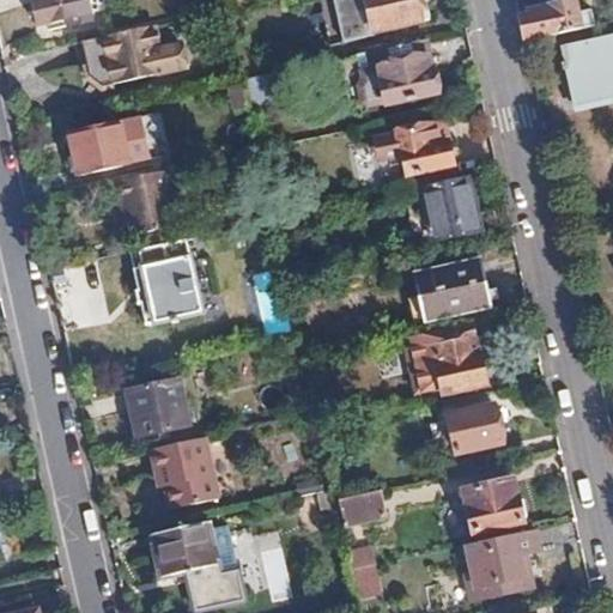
[(89,0),(34,0),(40,25),(92,14),(89,0)]
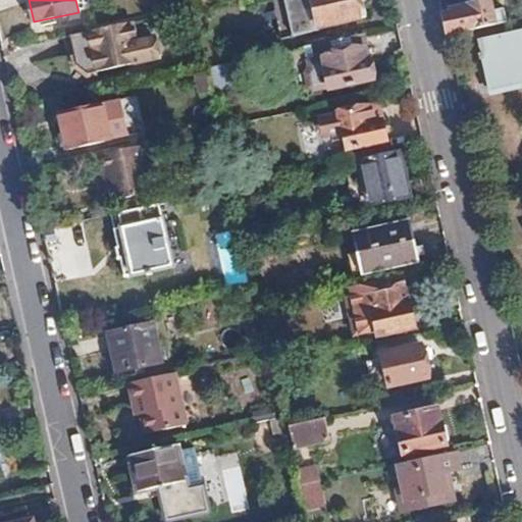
[(359,18),(355,0),(311,0),(317,28),(359,18)]
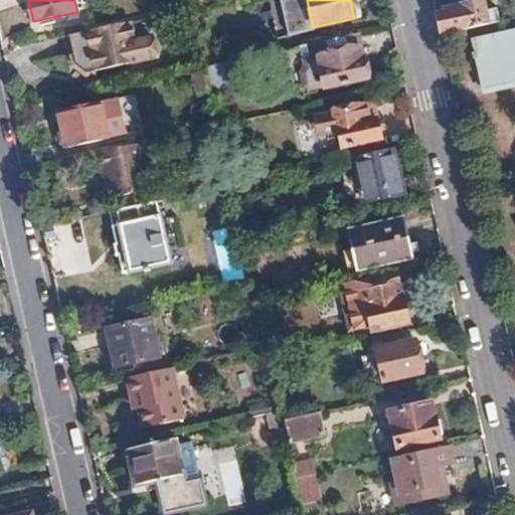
[(483,1),(435,11),(441,35),(500,21),(499,11),(486,13),(483,1)]
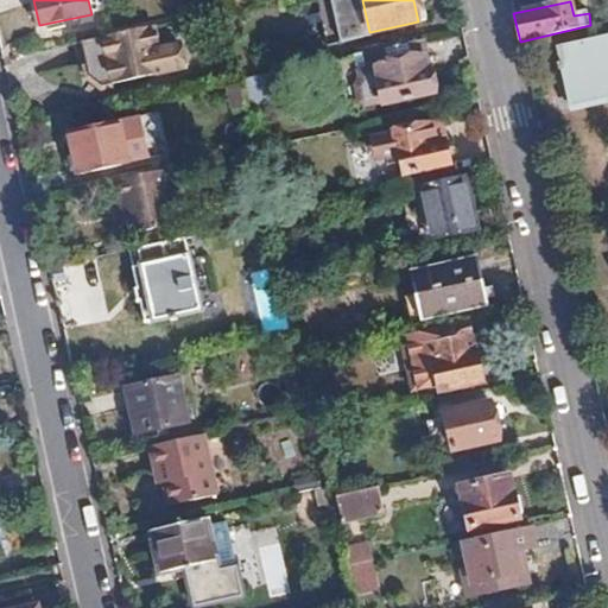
[(97,39),(101,61),(122,56),(128,81),(160,74),(158,65),(178,61),(181,69),(200,65),(194,42),(176,48),(171,24),(97,39)]
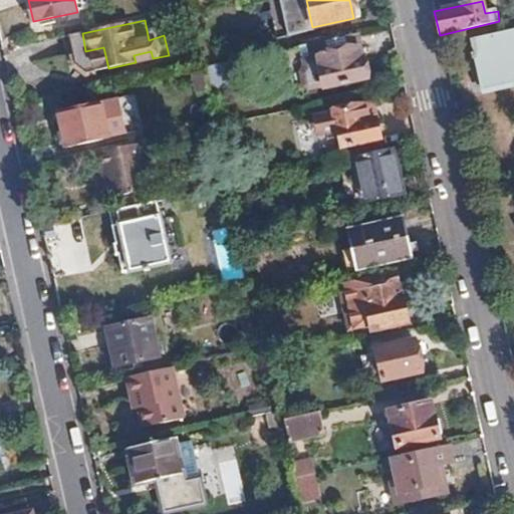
[(361,57),(356,32),(283,48),(291,87),(301,86),(307,89),(325,85),(326,87),(367,76),(363,57),(361,57)]
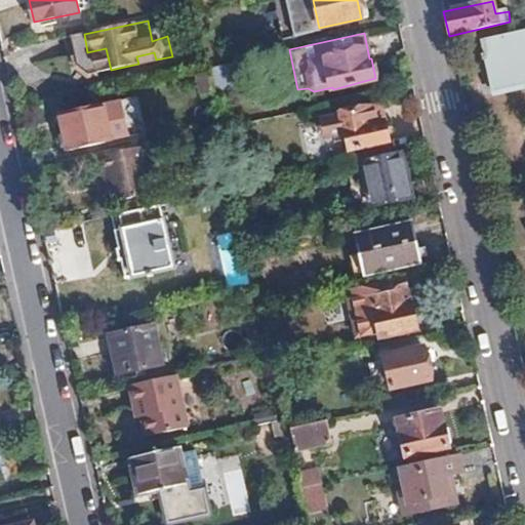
[(524,33),(481,43),(490,87),(524,79),(524,33)]
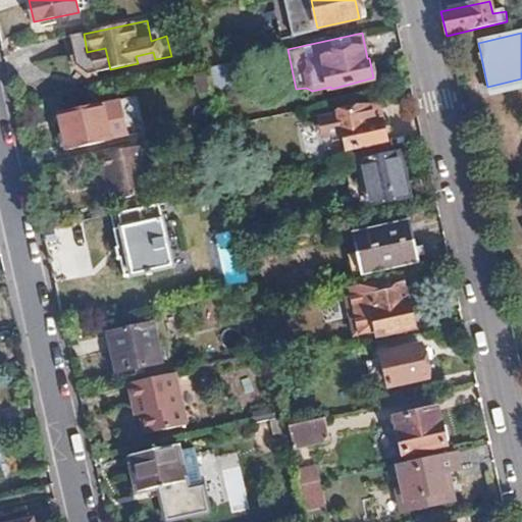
[(84,34),(75,36),(81,53),(87,52),(84,34)]
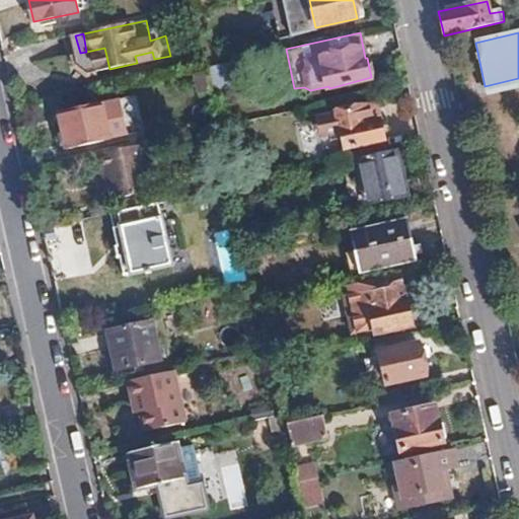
[(104,48),(86,52),(89,64),(98,73),(109,69),(104,48)]
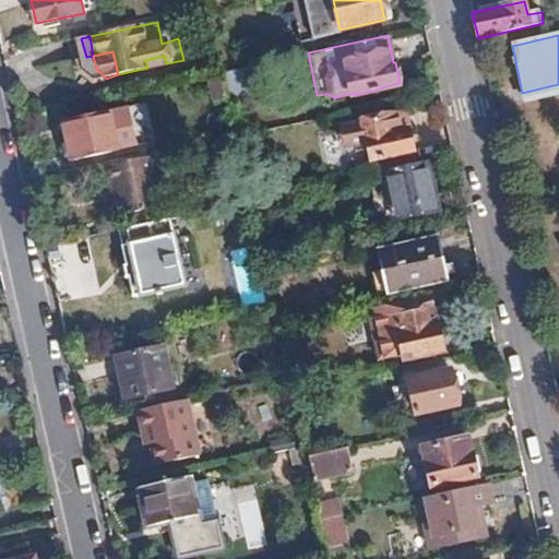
[(147,68),(166,63),(164,56),(145,60),(147,68)]
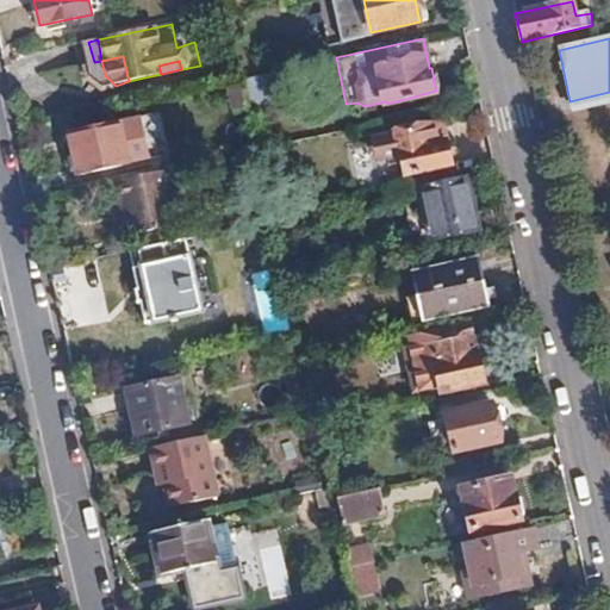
[(244,79),(230,82),(237,111),(251,107),(244,79)]
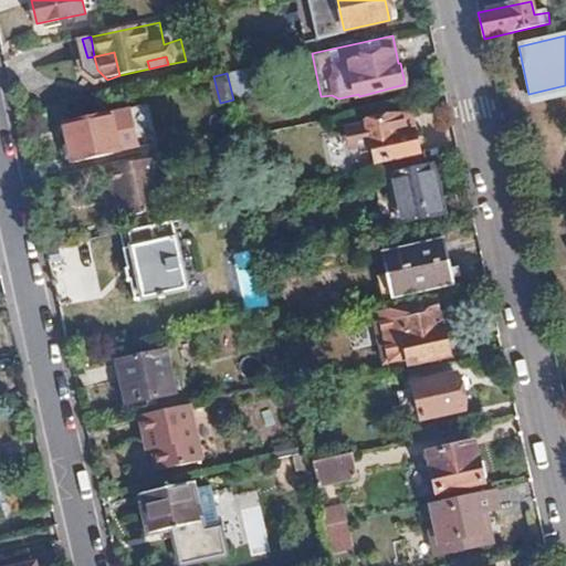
[(72,160),(119,150),(113,111),(64,122),(72,160)]
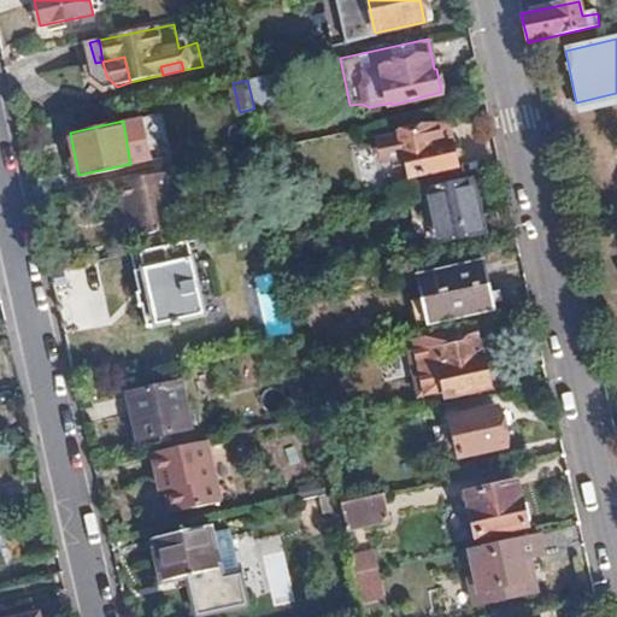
[(450,124),(440,125),(444,142),(452,141),(450,124)]
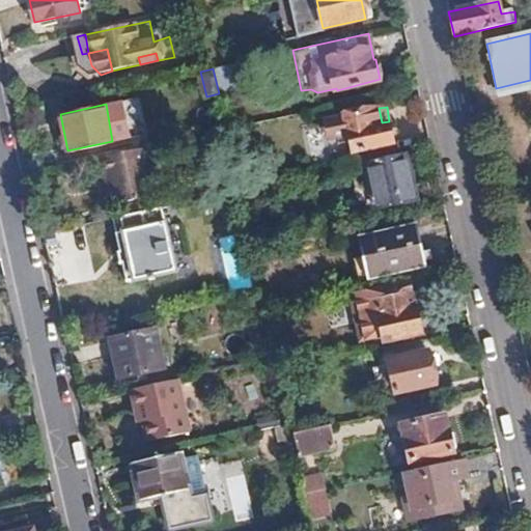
[(355,150),(357,164),(367,162),(394,157),(392,143),(394,143),(389,121),(382,122),(379,108),(325,119),(332,155),(355,150)]
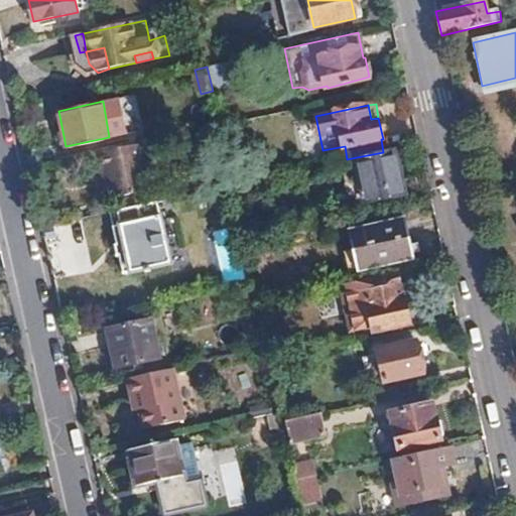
[(147,190),(137,144),(92,154),(96,171),(101,170),(107,200),(147,190)]
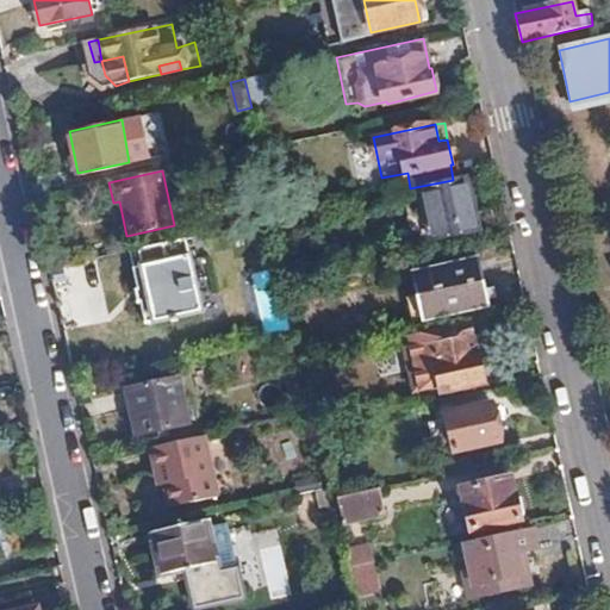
[(479,232),(468,176),(453,180),(422,186),(434,241),(479,232)]
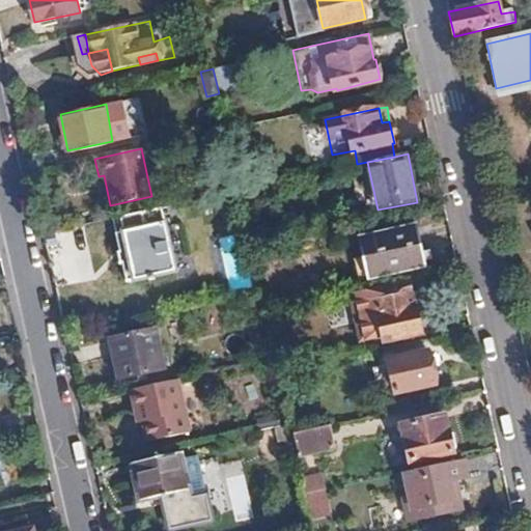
[(193,200),(163,207),(165,218),(196,211),(193,200)]
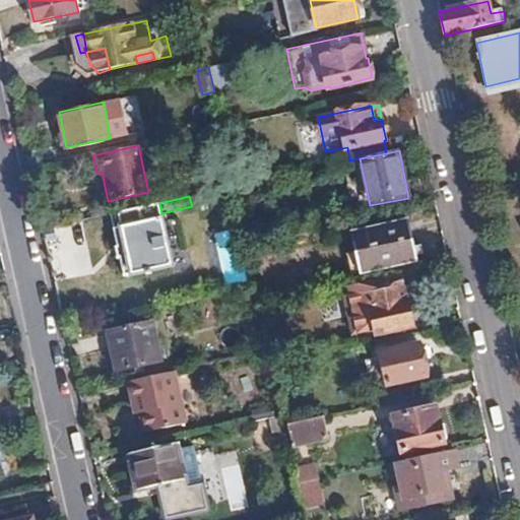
[(159,203),(120,212),(123,224),(161,215),(161,213),(159,203)]
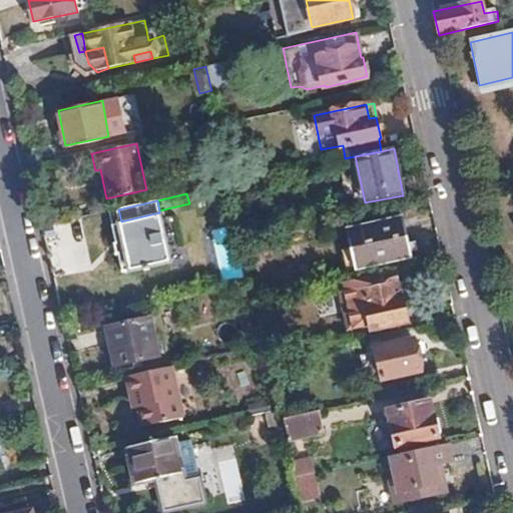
[(159,212),(121,221),(115,223),(125,270),(170,259),(159,212)]
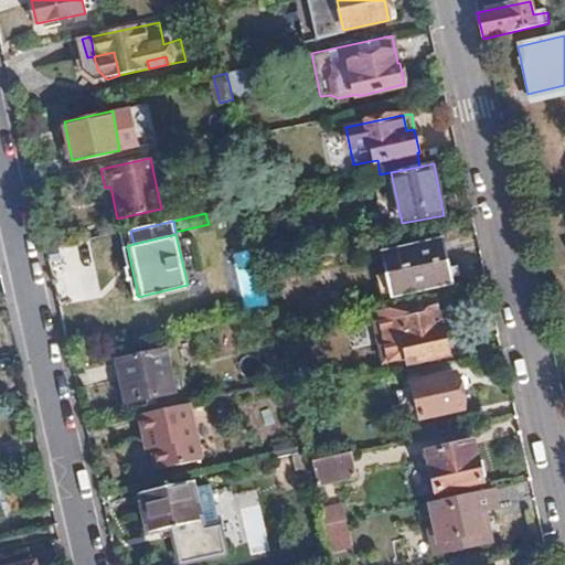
[(393,296),(454,284),(445,241),(383,255),(393,296)]
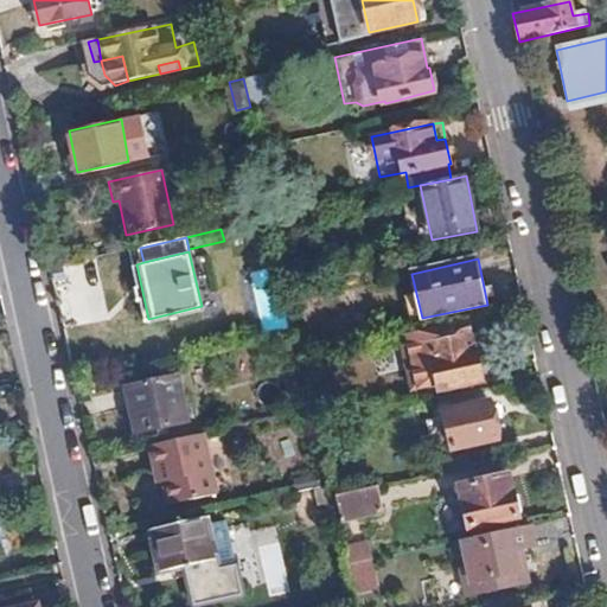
[(477,343),(471,320),(462,321),(467,345),(477,343)]
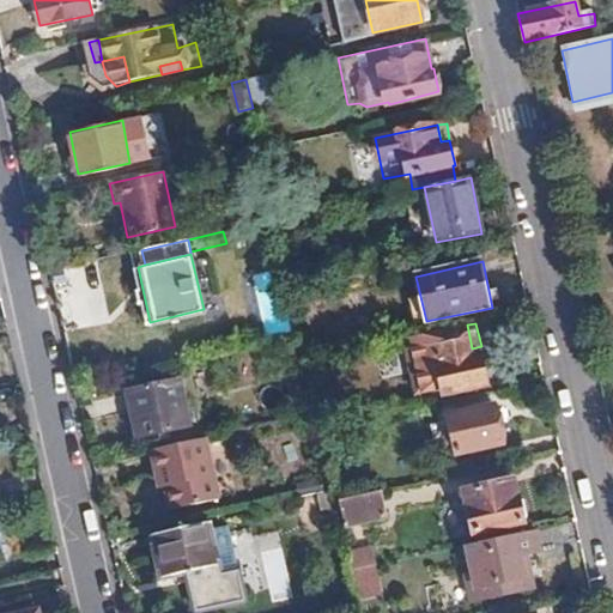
[(472,349),(467,325),(406,339),(419,395),(444,389),(447,396),(491,386),(481,346),(472,349)]
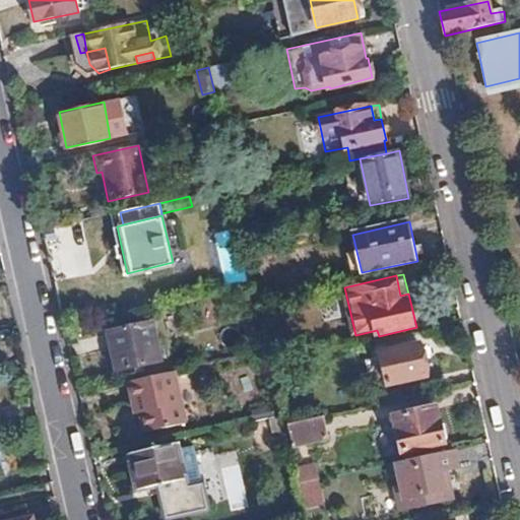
[(163,359),(154,321),(109,331),(118,370),(163,359)]
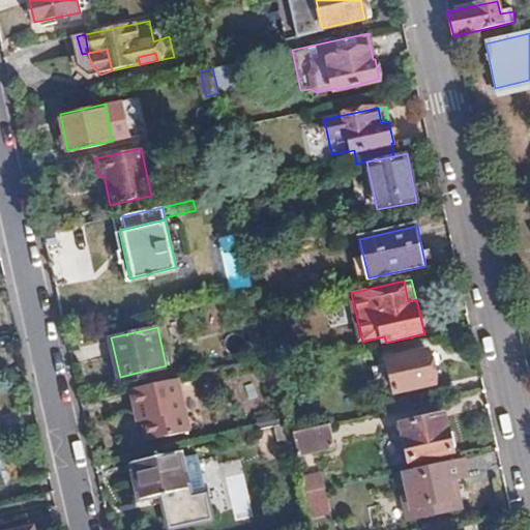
[(437,385),(429,351),(390,359),(395,393),(437,385)]
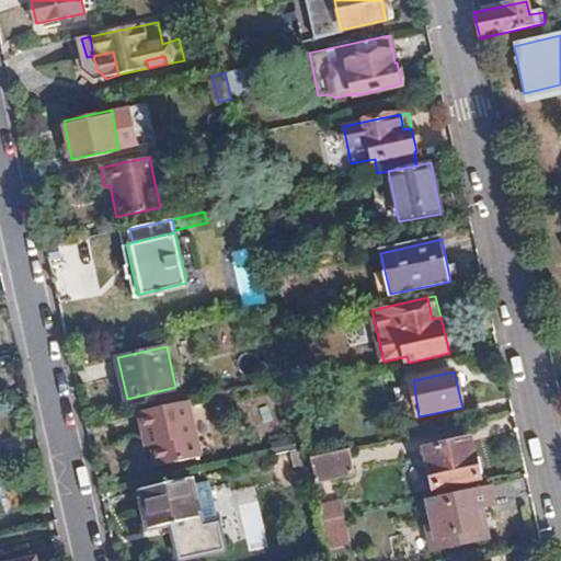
[(199,454),(187,401),(138,412),(142,433),(150,432),(158,464),(199,454)]
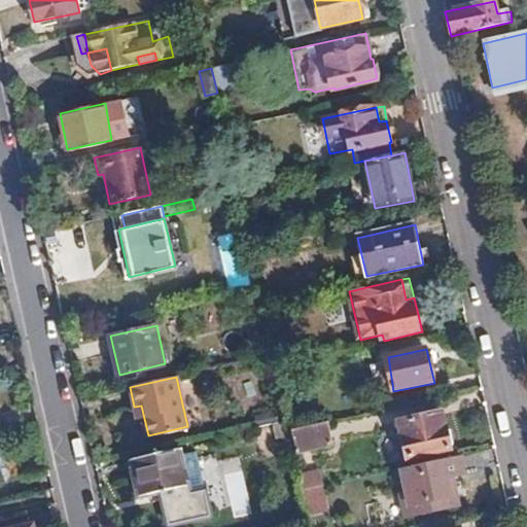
[(446,431),(441,413),(399,422),(408,458),(448,451),(453,444),(450,432),(446,431)]
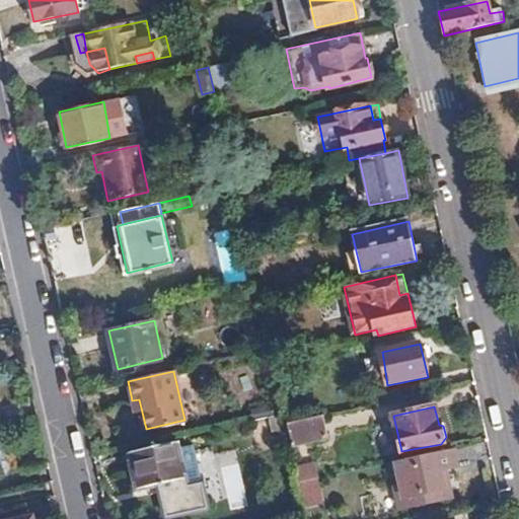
[(287,424),(285,412),(270,416),(272,427),(287,424)]
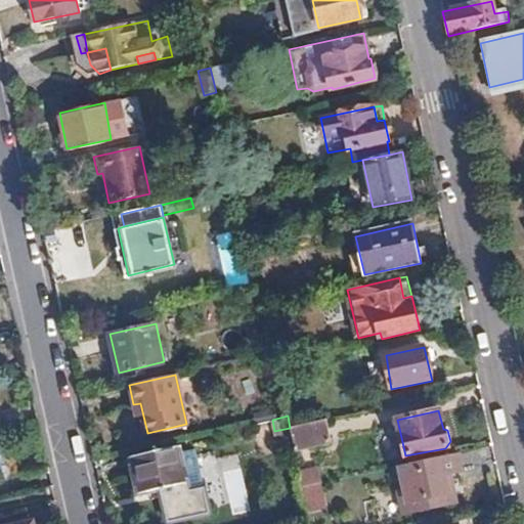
[(329,442),(324,421),(290,428),(295,450),(329,442)]
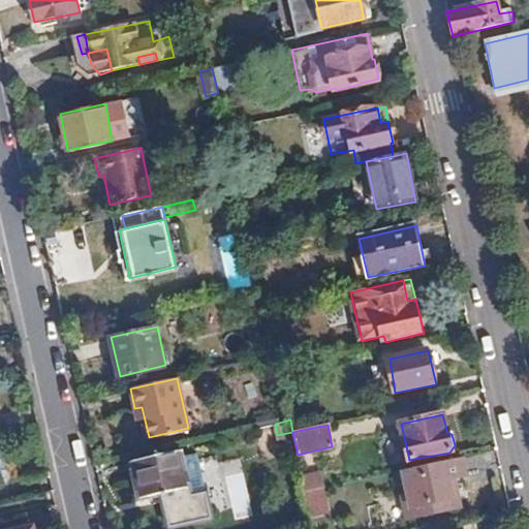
[(187,487),(181,457),(180,450),(130,462),(139,498),(161,493),(169,528),(211,519),(203,483),(187,487)]
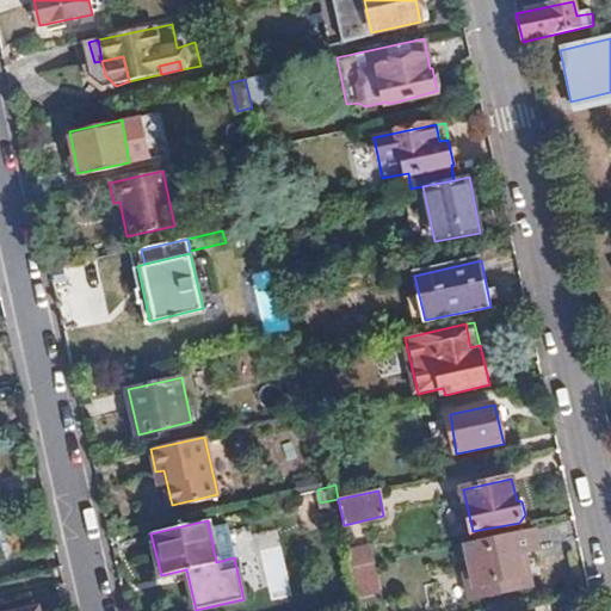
[(226,525),(209,528),(216,562),(234,557),(226,525)]
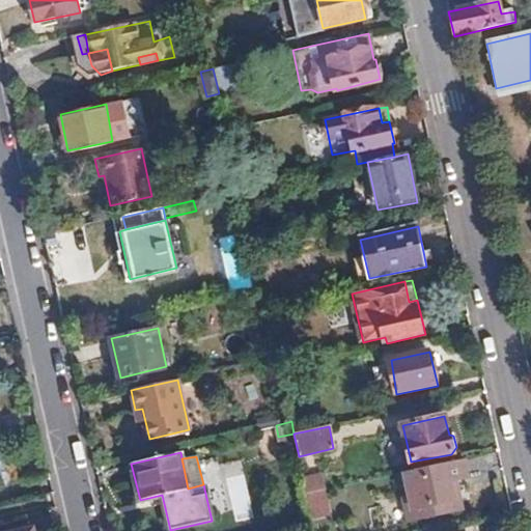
[(469,476),(467,459),(404,472),(410,496),(406,497),(410,521),(463,508),(458,479),(469,476)]
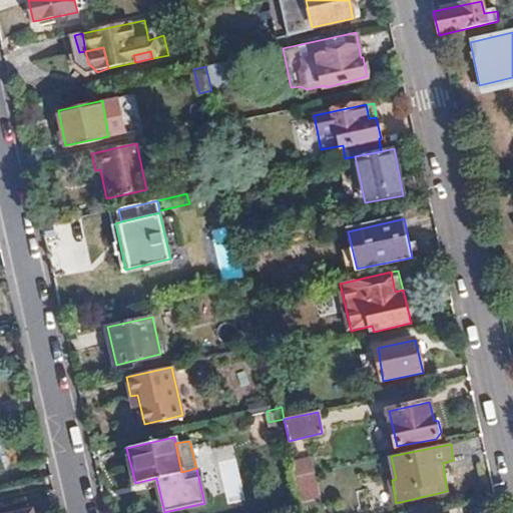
[(310,460),(294,463),(297,475),(313,472),(310,460)]
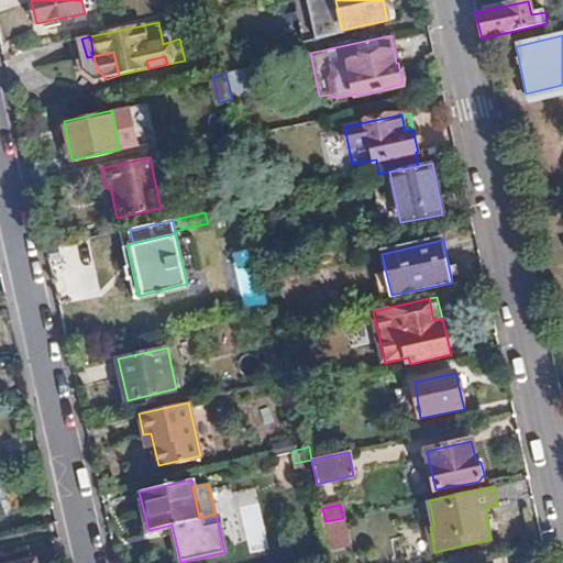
[(249,552),(266,550),(263,517),(245,518),(249,552)]
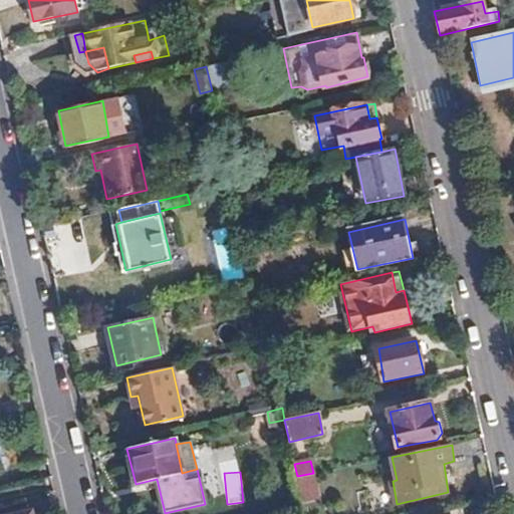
[(313,473),(297,476),(299,488),(315,484),(313,473)]
